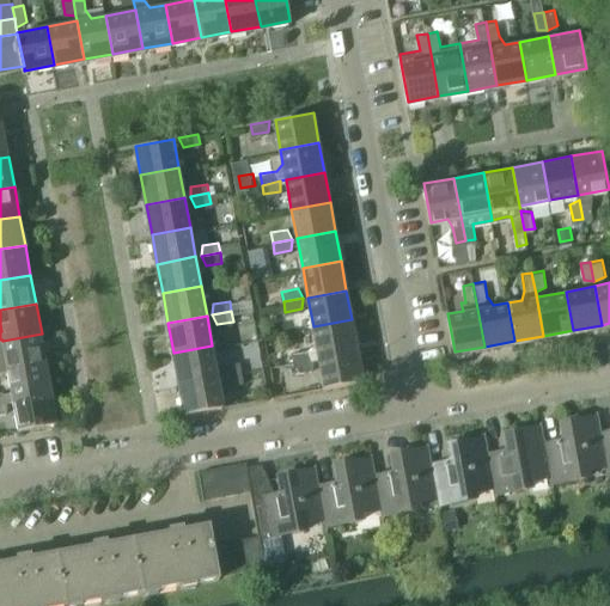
[(318,356),(358,349),(352,319),(313,326),(318,356)]
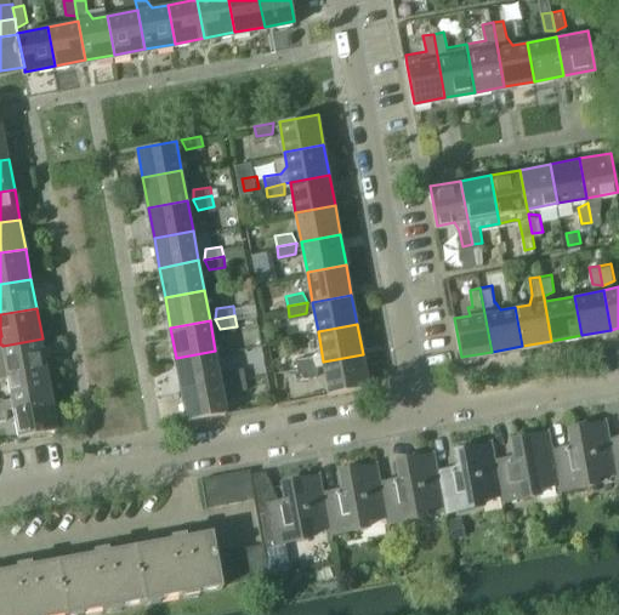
[(9,375),(47,368),(43,339),(3,346),(9,375)]
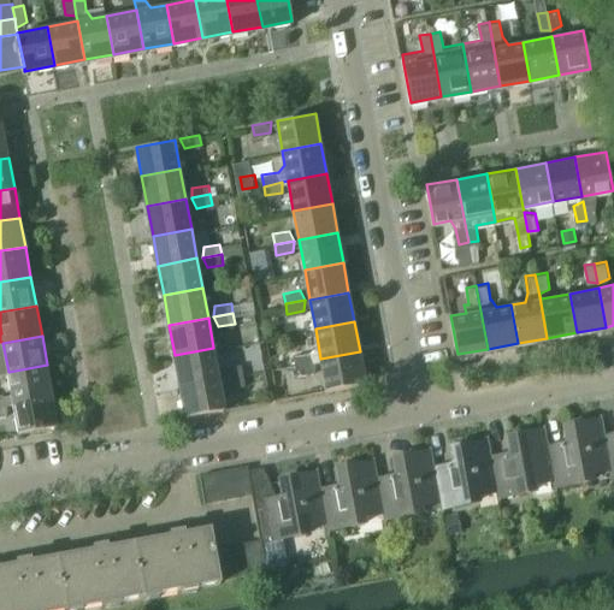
[(181,385),(219,377),(213,348),(175,355),(181,385)]
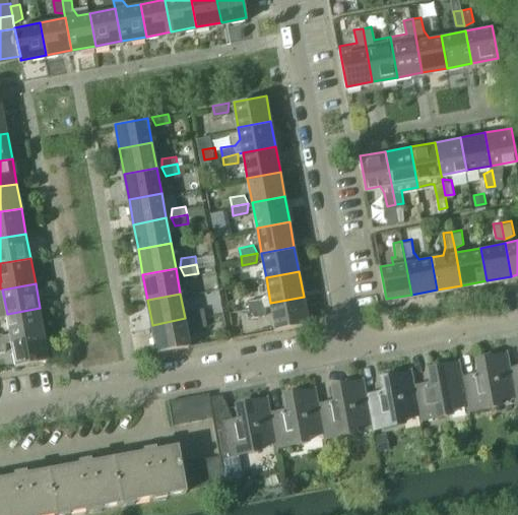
[(250,307),(266,304),(262,295),(248,298),(250,307)]
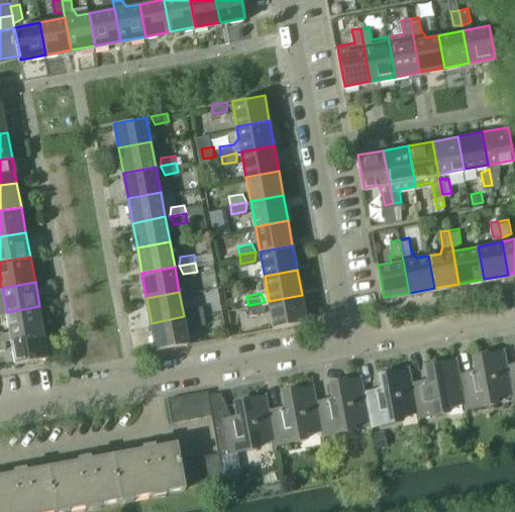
[(302,295),(269,301),(274,326),(306,320),(302,295)]
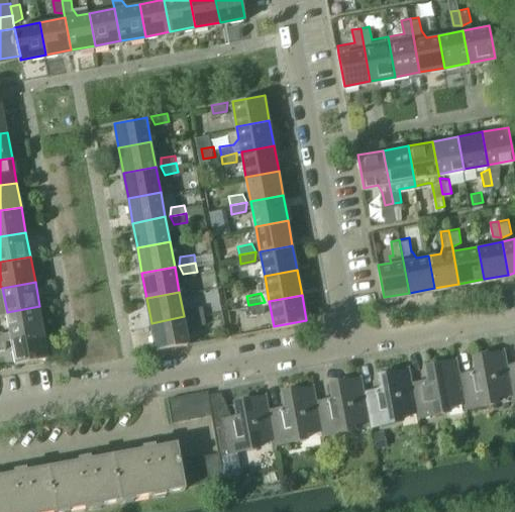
[(265,302),(248,305),(249,313),(264,310),(265,302)]
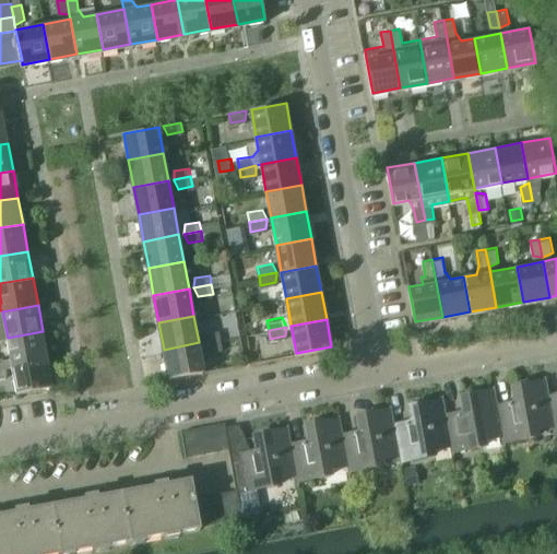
[(203,342),(222,339),(220,329),(204,332),(203,341),(203,342)]
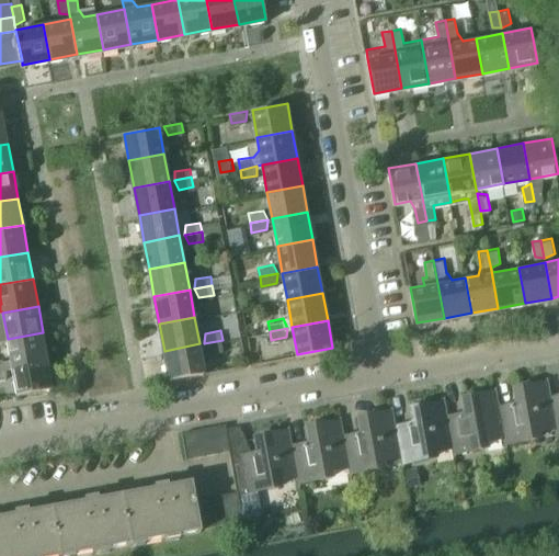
[(12,366),(48,360),(43,332),(8,339),(11,358),(4,359),(3,358),(0,358),(0,369),(8,367),(8,366),(12,365),(12,366)]
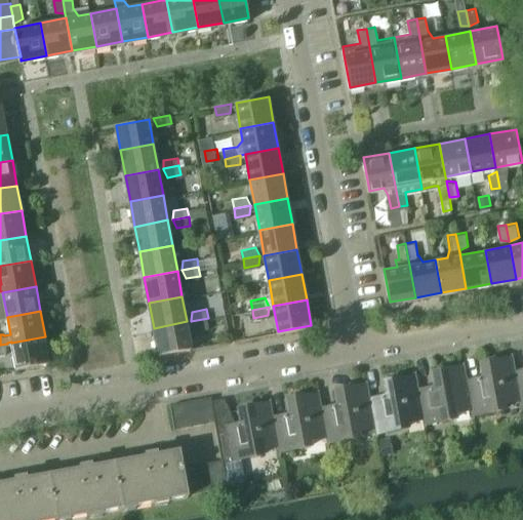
[(208,318),(191,321),(196,329),(209,326),(208,318)]
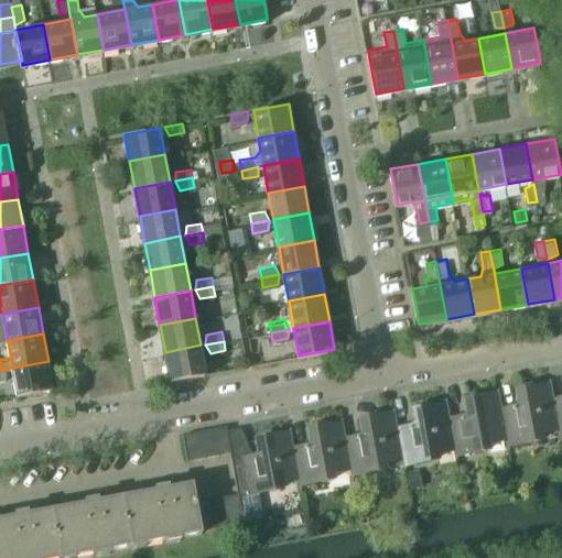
[(201,345),(165,352),(170,379),(206,372),(201,345)]
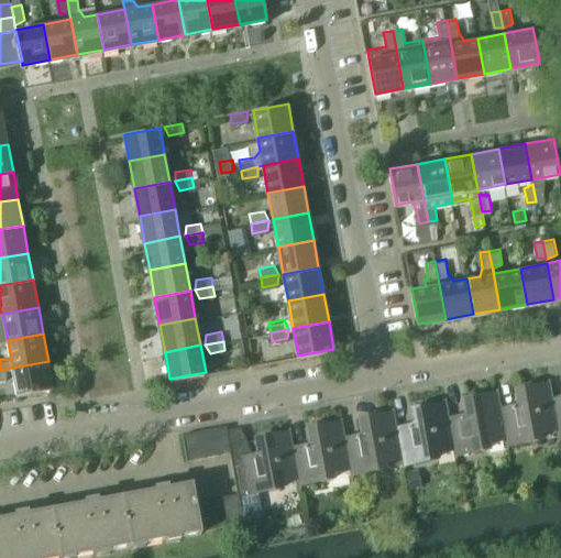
[(48,361),(12,368),(18,394),(53,387),(48,361)]
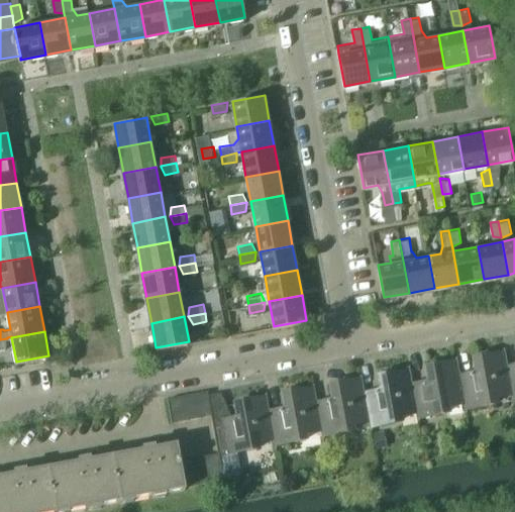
[(508,365),(508,363),(506,364),(504,348),(474,354),(476,369),(460,372),(460,374),(459,374),(465,400),(466,399),(467,405),(497,400),(496,394),(512,391),(508,365)]
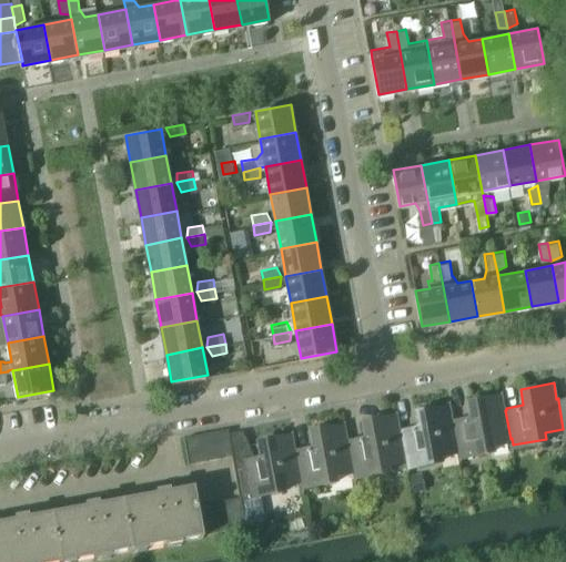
[(506,410),(506,408),(504,409),(502,392),(468,399),(471,415),(454,418),(454,420),(453,420),(458,449),(460,448),(461,455),(494,448),(493,442),(511,439),(505,410),(506,410)]
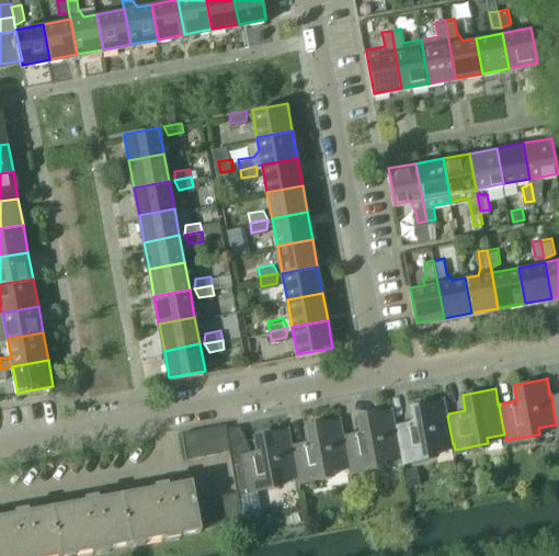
[(448,416),(448,413),(446,415),(443,398),(411,405),(413,420),(397,423),(397,424),(396,424),(401,453),(402,453),(403,460),(436,453),(435,446),(453,444),(447,416),(448,416)]
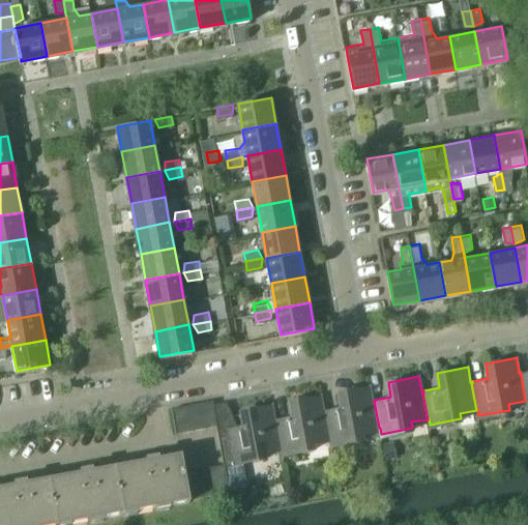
[(375,401),(375,400),(373,400),(370,385),(339,391),(342,406),(325,409),(325,410),(329,437),(331,437),(332,443),(363,437),(362,431),(379,428),(374,401),(375,401)]
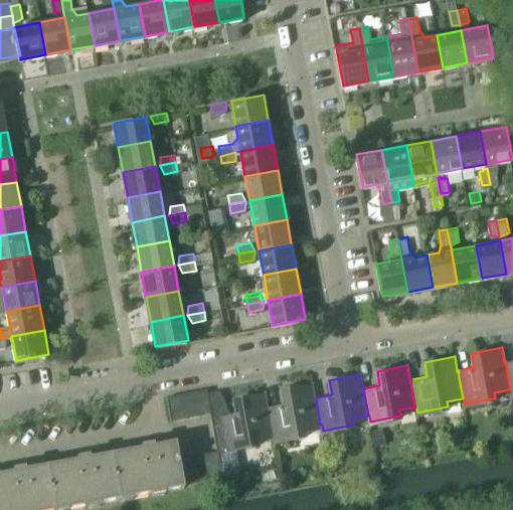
[(316,398),(316,397),(315,397),(312,383),(282,389),(285,403),(270,406),(270,407),(269,407),(274,434),(275,434),(276,439),(306,434),(305,428),(320,425),(316,398)]
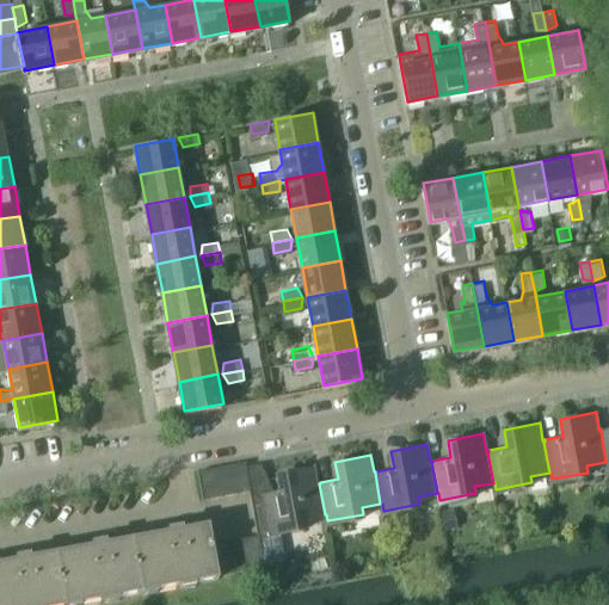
[(252,487),(246,458),(232,462),(237,491),(252,487)]
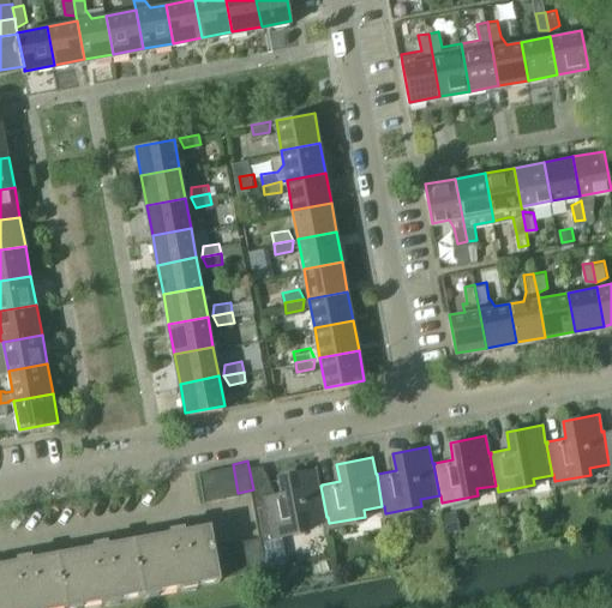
[(222,495),(238,493),(233,464),(217,467),(222,495)]
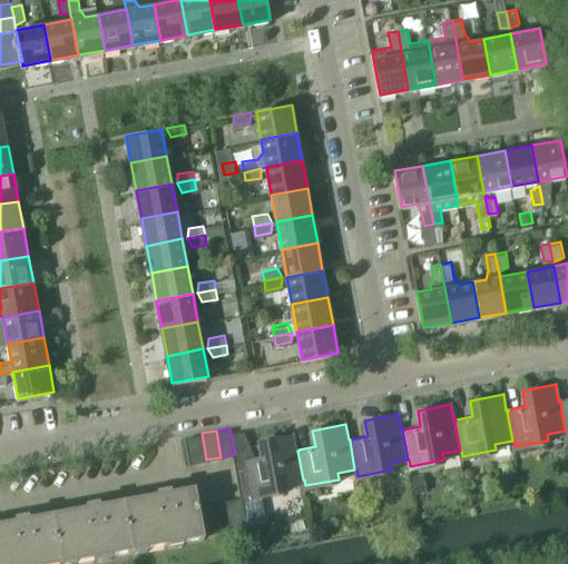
[(191,463),(206,459),(202,433),(185,436),(191,463)]
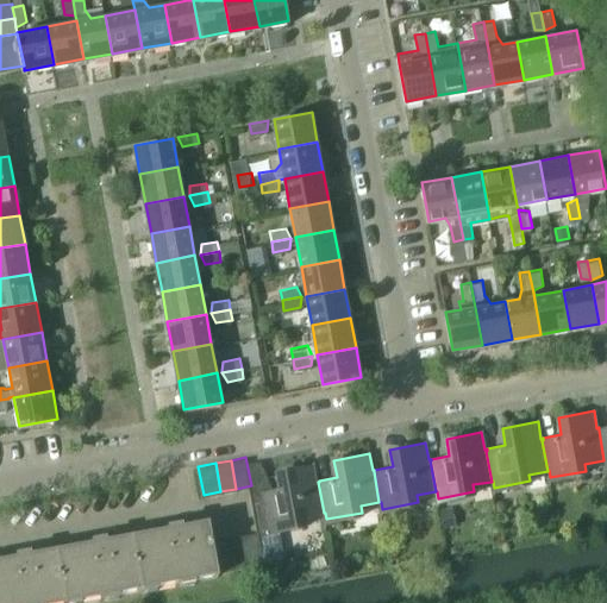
[(260,532),(305,523),(304,516),(324,513),(318,482),(319,482),(319,481),(317,481),(313,464),(277,470),(281,488),(250,494),(257,531),(258,529),(260,532)]
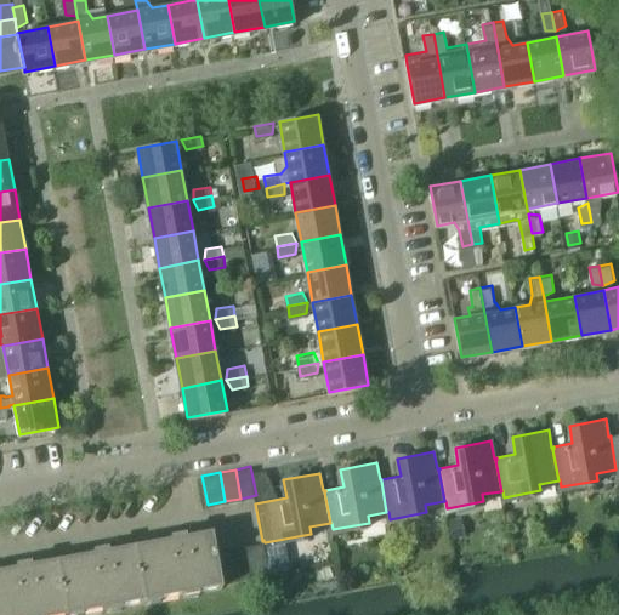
[(461,516),(450,517),(454,534),(465,533),(461,516)]
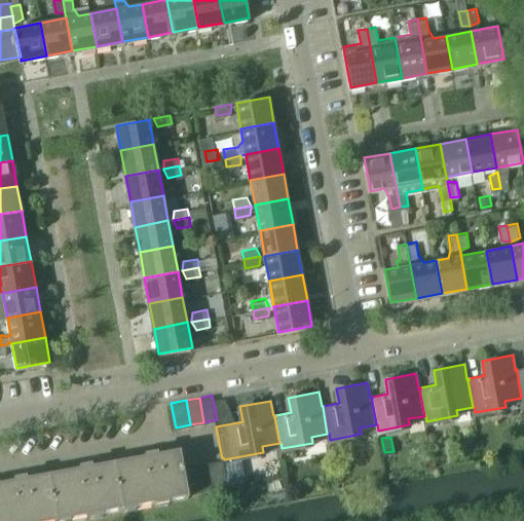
[(0,520),(46,520),(63,518),(127,507),(189,495),(189,493),(202,491),(197,462),(184,466),(181,448),(158,452),(146,454),(119,459),(92,464),(80,467),(53,472),(28,476),(14,479),(0,481),(0,520)]
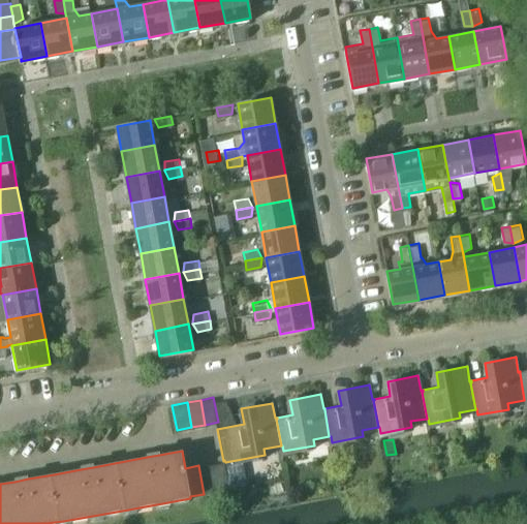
[(216,491),(230,489),(225,462),(224,460),(223,461),(211,463),(216,491)]
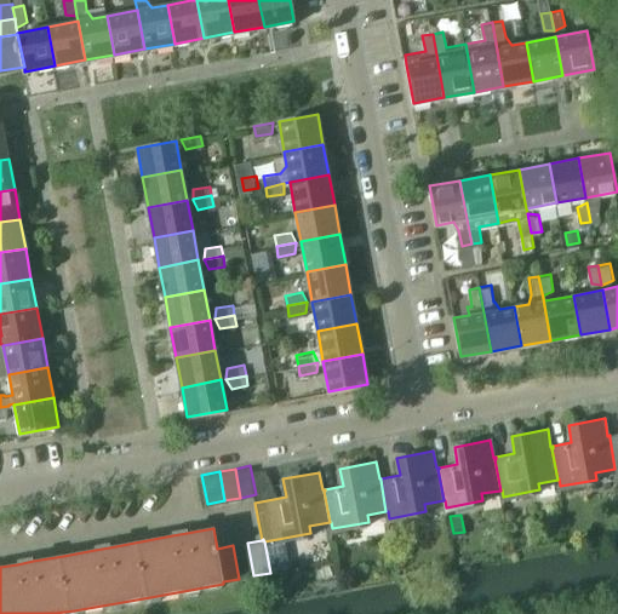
[(247,543),(233,545),(239,579),(253,575),(247,543)]
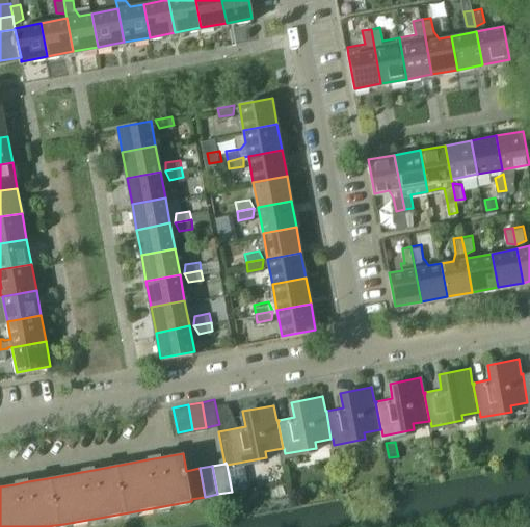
All buildings are outlined.
